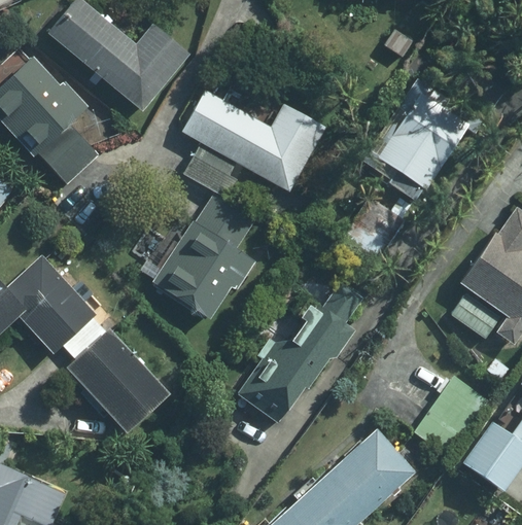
[(78,0),(48,37),(141,114),(189,58),(151,26),(138,43),(85,0),(78,0)]
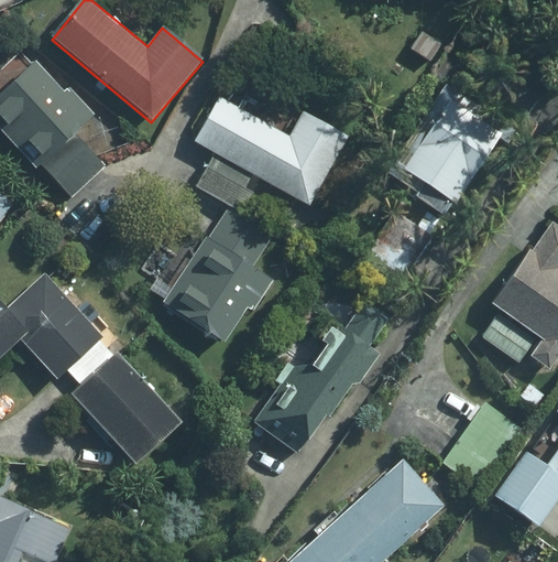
[(446,44),(424,28),(409,46),(433,63),(446,44)]
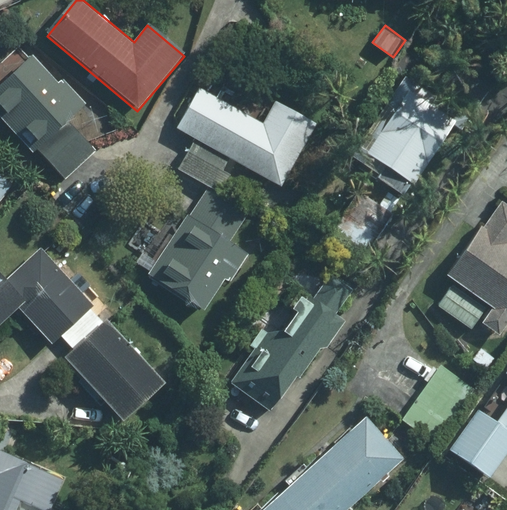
[(31,55),(0,83),(0,113),(36,153),(41,148),(67,177),(100,146),(74,117),(87,105),(67,82),(61,88),(31,55)]
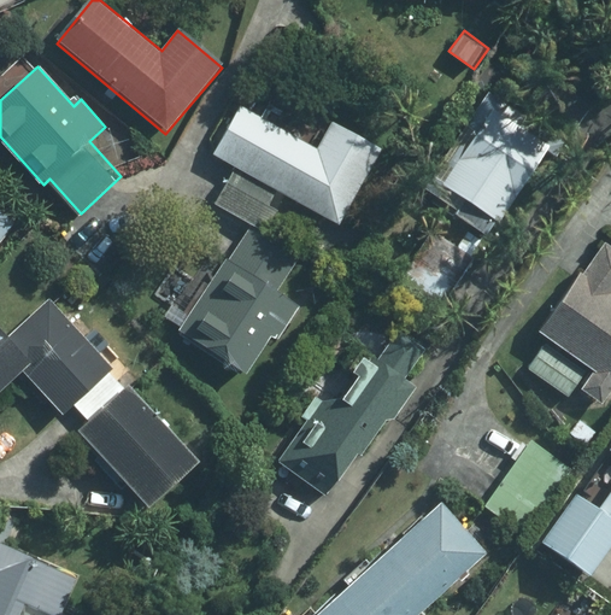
[(422,181),(486,230),(564,129),(500,80),(422,181)]
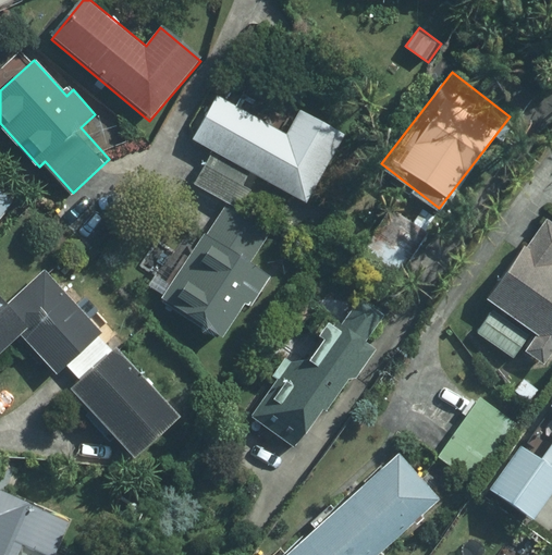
[(217,95),(192,139),(211,151),(252,173),(306,204),(345,134),(301,109),(286,133),(217,95)]
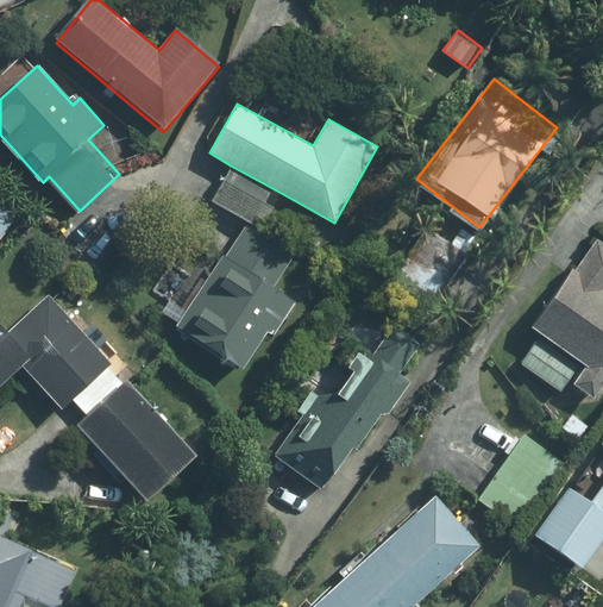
[(267,204),(275,189),(231,166),(211,200),(251,223),(262,229),(274,208),(267,204)]
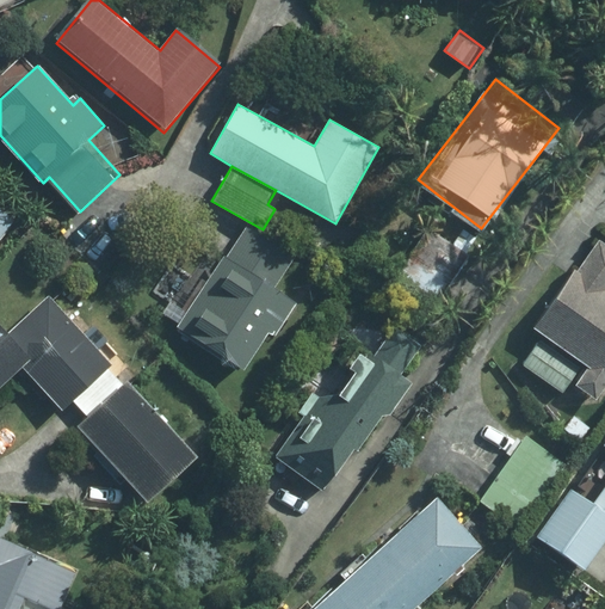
[(252,223),(181,328),(241,369),(266,332),(275,337),(296,305),(275,290),(298,254),(263,229),(252,223)]
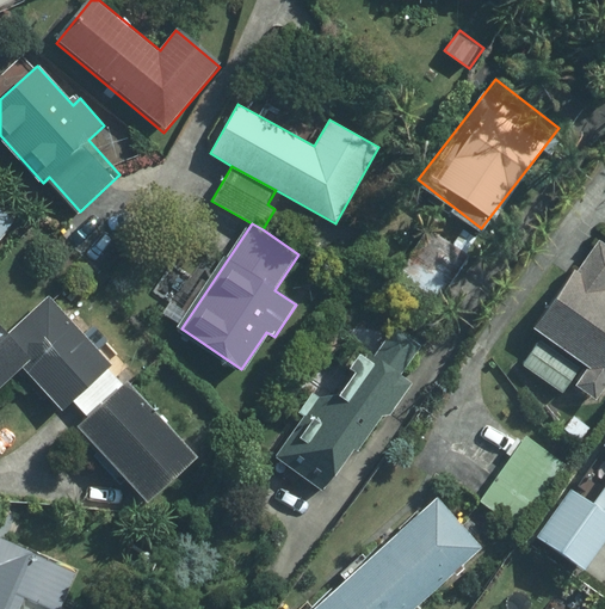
[(604,240),(597,235),(535,331),(590,367),(576,388),(600,404),(604,398),(604,240)]
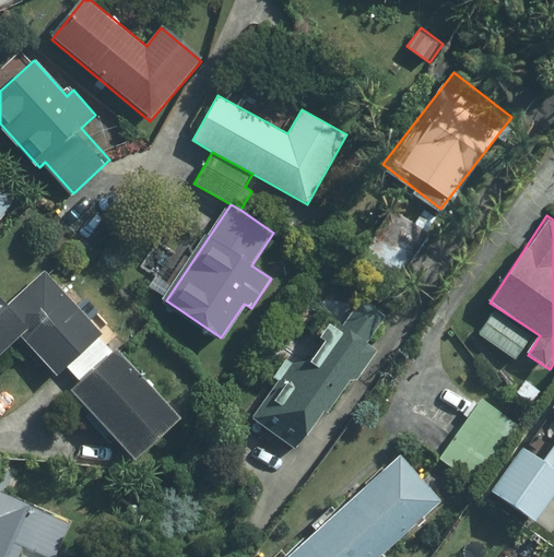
[(20,336),(55,376),(67,366),(103,334),(47,270),(8,305),(30,329),(20,336)]
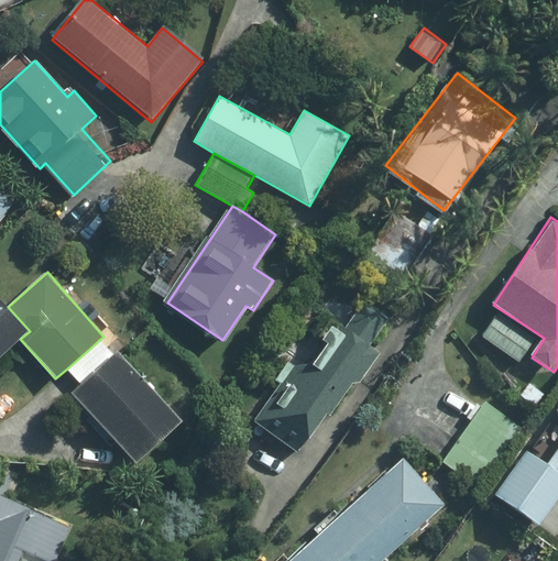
[(0,358),(20,339),(30,331),(8,307),(0,298),(0,358)]
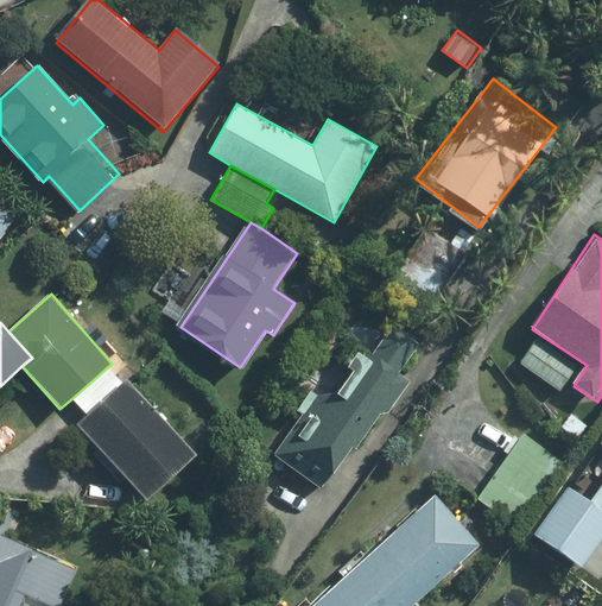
[(270,458),(323,491),(371,415),(375,417),(403,374),(393,370),(412,340),(384,323),(363,354),(357,351),(331,393),(310,393),(270,458)]
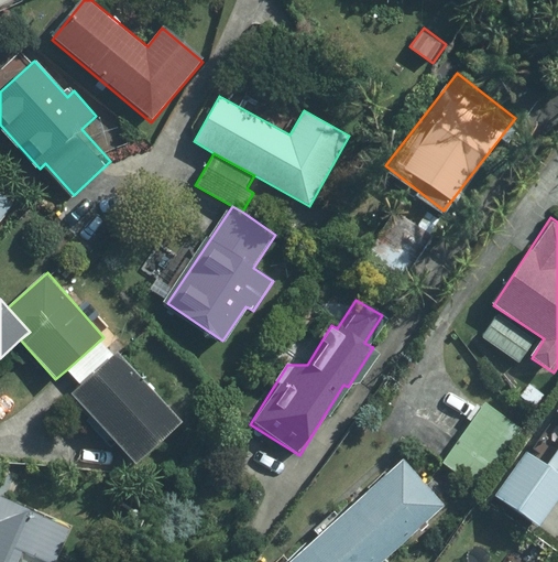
[(104,337),(67,369),(79,384),(117,350),(104,337)]
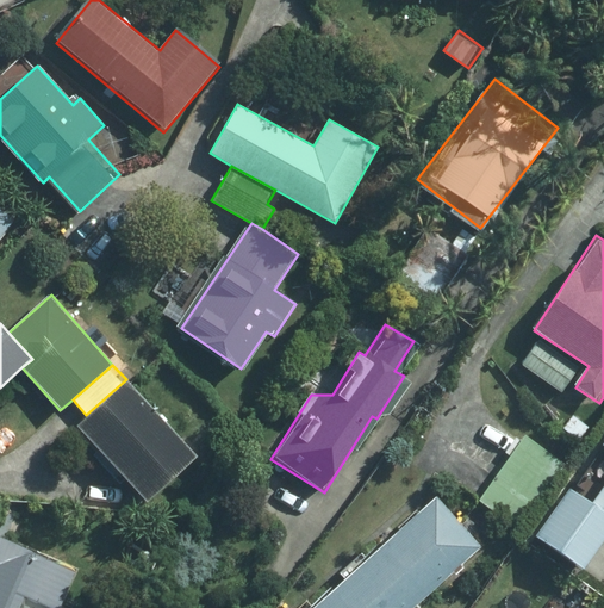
[(86,415),(74,426),(144,504),(197,458),(126,379),(86,415)]
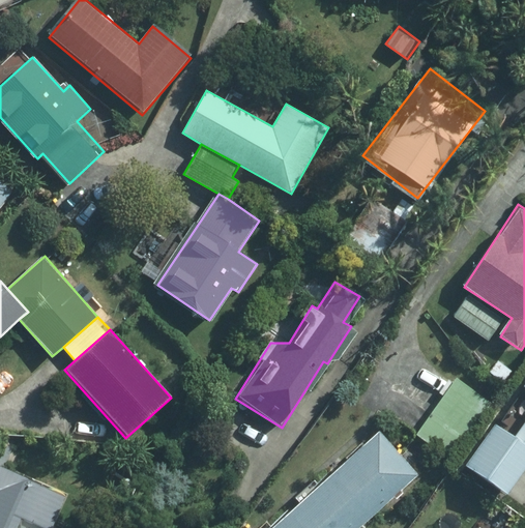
[(518,370),(500,356),(487,375),(503,388),(518,370)]
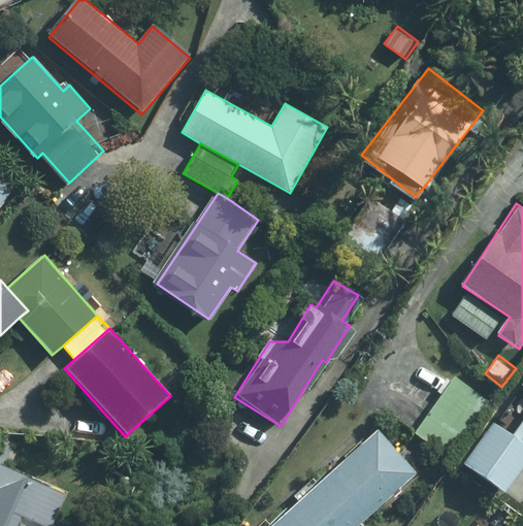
[(457,376),(416,434),(451,459),(492,401),(457,376)]
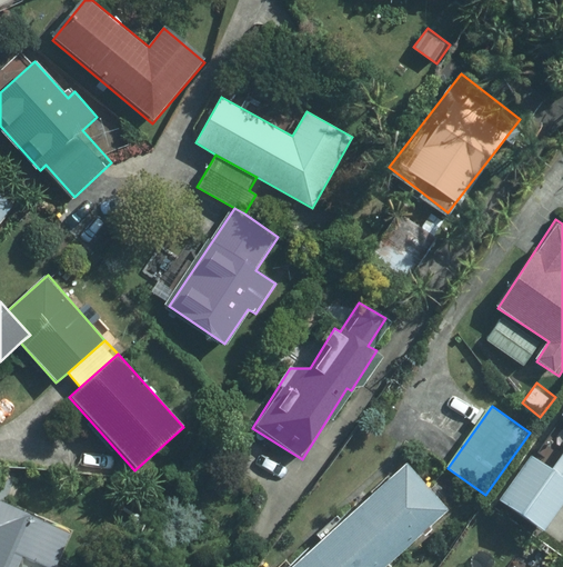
[(534,461),(501,507),(541,536),(562,506),(562,406),(553,419),(562,426),(562,448),(546,470),(534,461)]
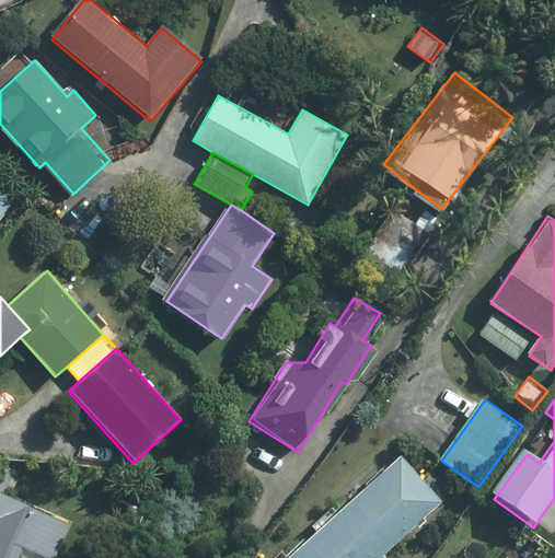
[(402,453),(353,498),(394,544),(443,499),(402,453)]
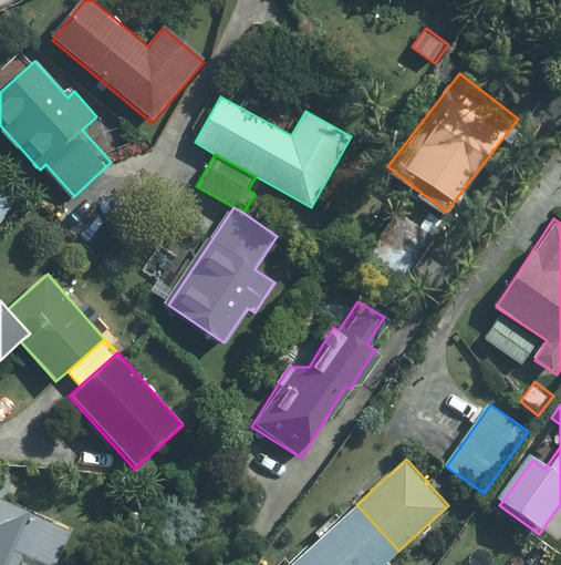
[(70,515),(0,490),(0,564),(4,564),(13,543),(54,557),(70,515)]
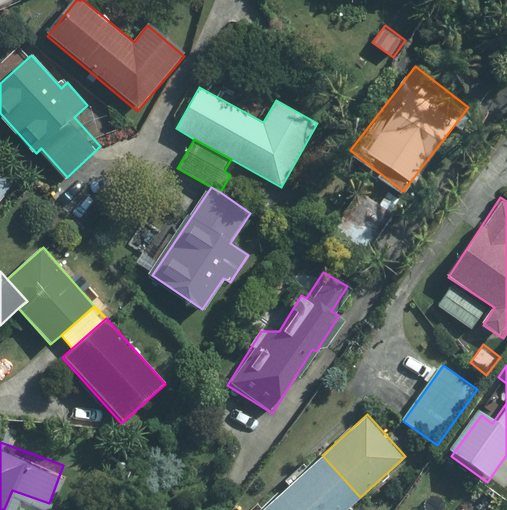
[(322,455),(276,496),(288,509),(345,509),(360,497),(322,455)]
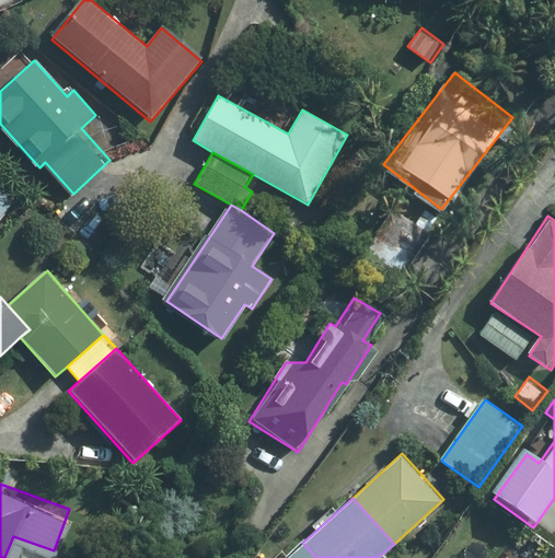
[(315,557),(302,543),(285,557),(315,557)]
